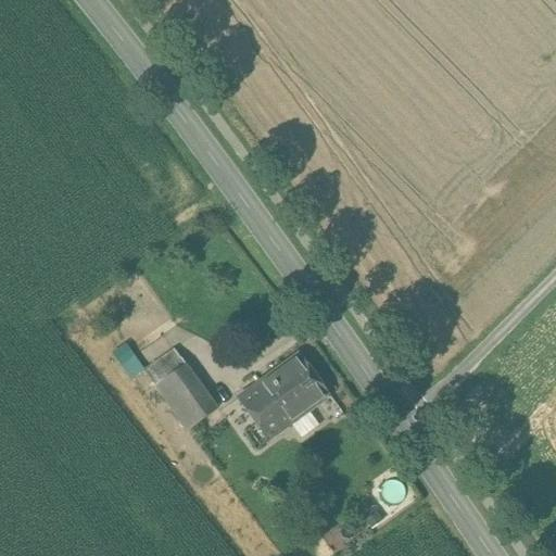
[(126,342),(113,352),(131,379),(144,369),(126,342)]
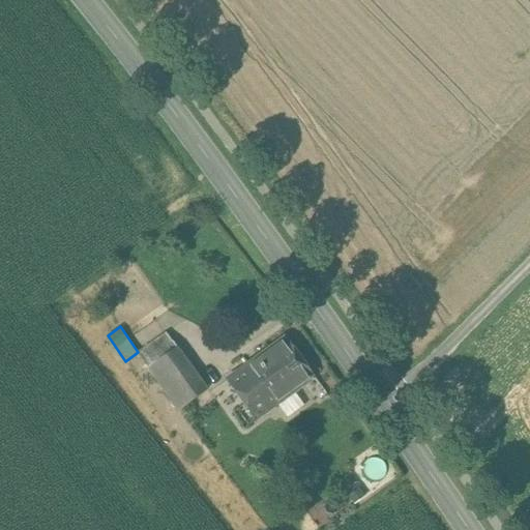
[(167,334),(138,355),(148,369),(177,348),(167,334)]
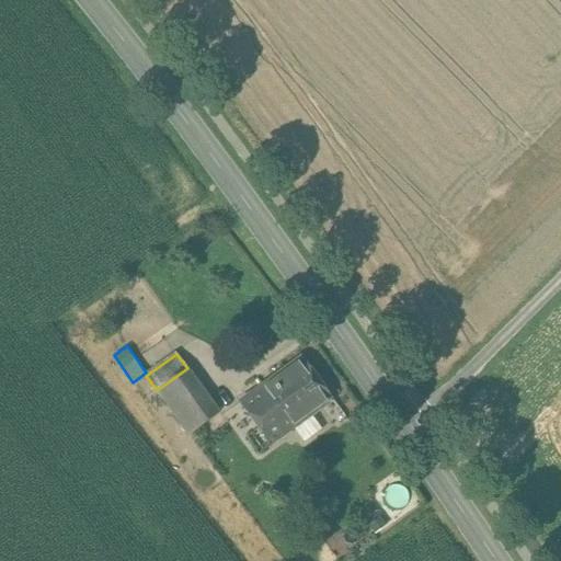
[(333,400),(302,357),(273,378),(305,421),(333,400)]
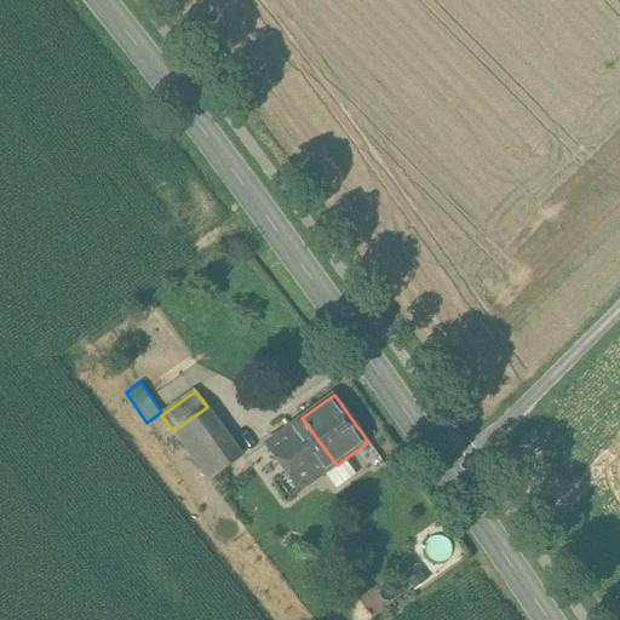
[(242,457),(207,407),(173,431),(208,481),(242,457)]
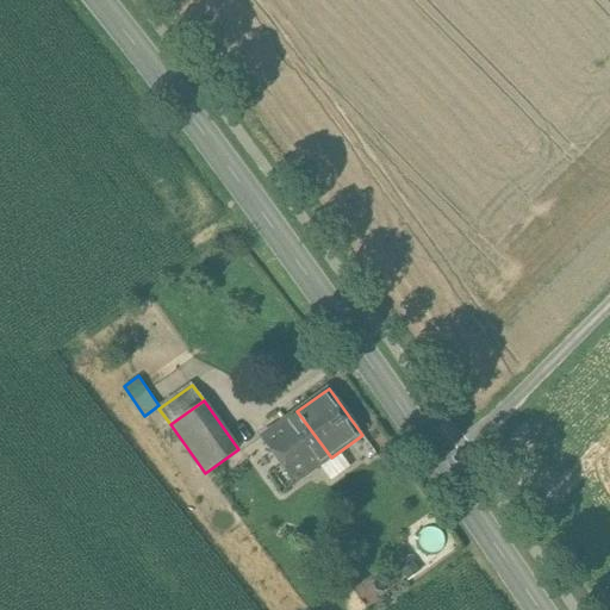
[(297,411),(261,437),(281,467),(269,477),(281,493),(331,458),(297,411)]
